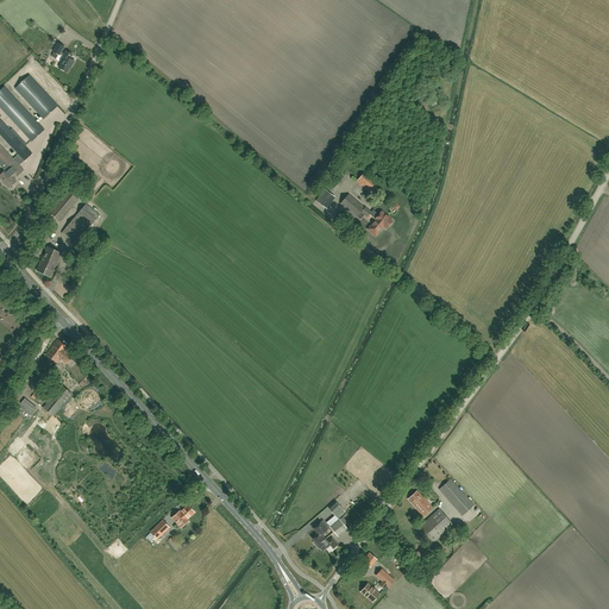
[(71,66),(74,61),(70,58),(73,55),(66,51),(64,55),(61,52),(64,48),(57,43),(52,51),(60,55),(63,56),(64,57),(58,68),(68,73),(71,66)]
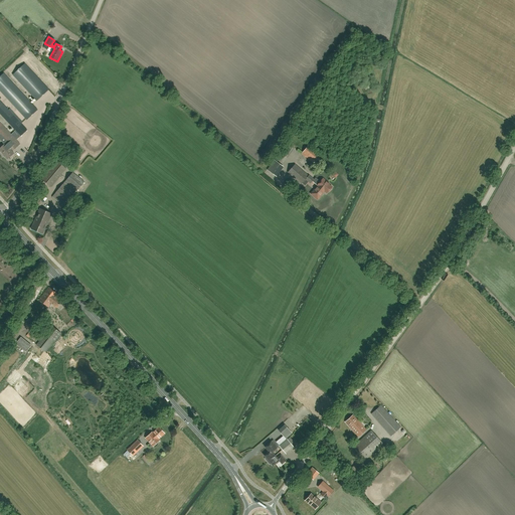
[(25,64),(13,75),(36,102),(48,91),(25,64)]
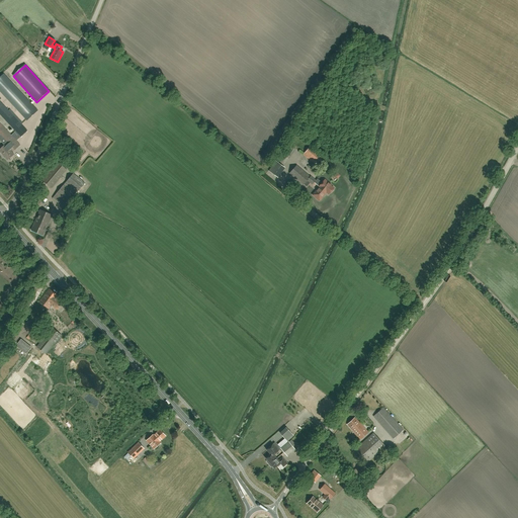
[(37,110),(4,75),(0,78),(0,90),(27,120),(37,110)]
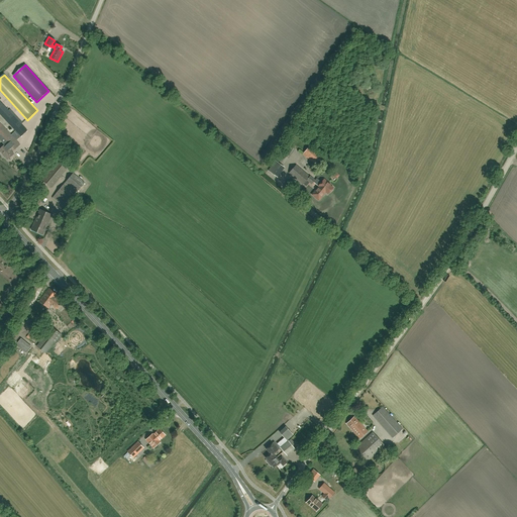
[(0,133),(9,143),(6,146),(4,145),(0,148),(0,151),(1,153),(2,152),(8,160),(14,154),(9,149),(12,146),(14,149),(20,144),(16,140),(27,130),(0,101),(0,114),(15,131),(11,135),(0,123),(0,133)]
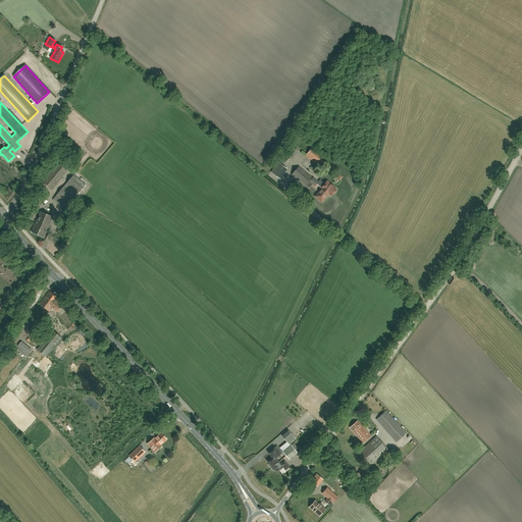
[(318,166),(325,157),(313,147),(306,156),(318,166)]
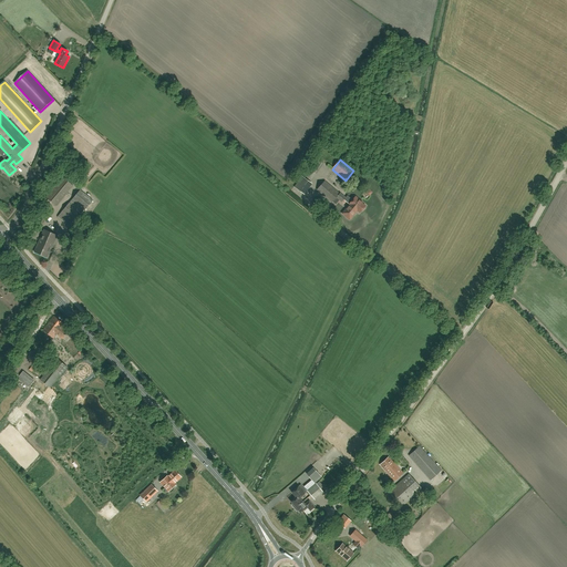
[(316,172),(318,174),(325,165),(321,162),(316,167),(319,169),(316,172)]
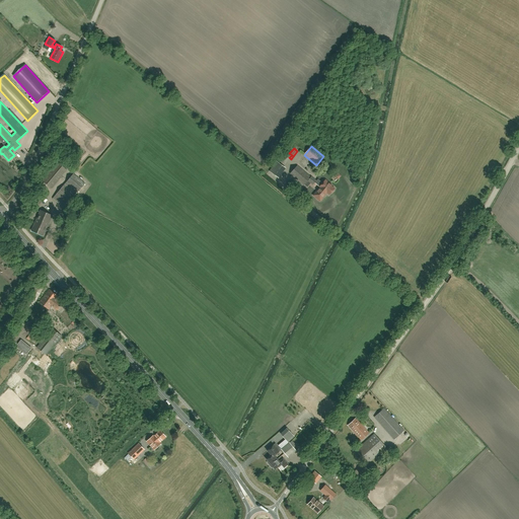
[(70,168),(76,161),(71,157),(66,164),(70,168)]
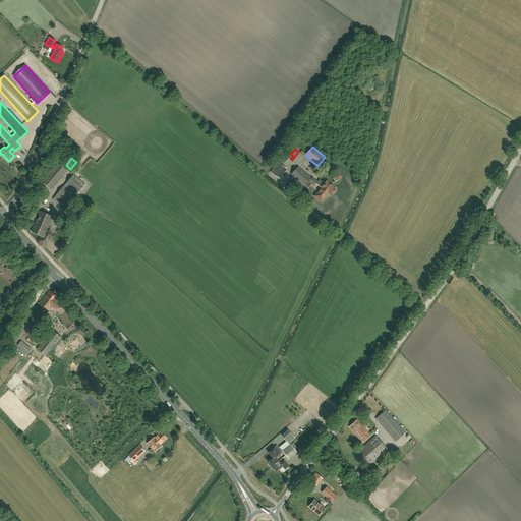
[(52,189),(67,171),(58,163),(43,181),(52,189)]
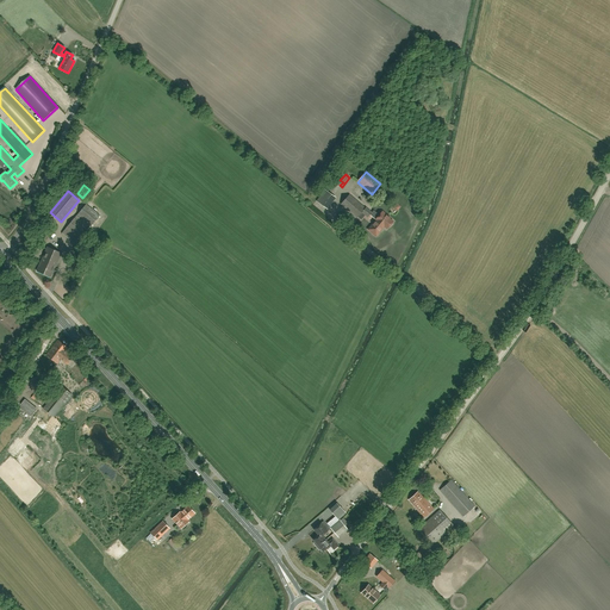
[(58,193),(51,201),(55,204),(62,197),(58,193)]
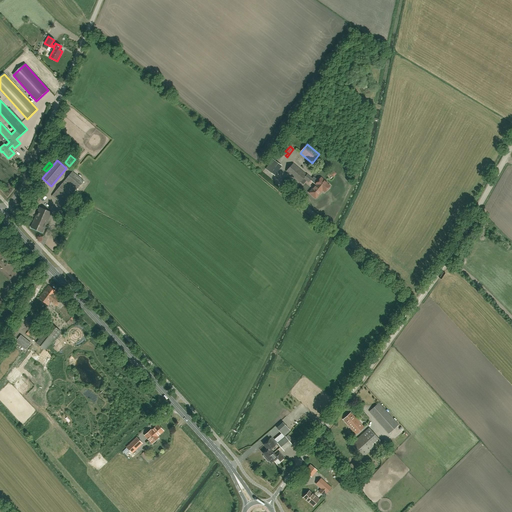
[(308,183),(312,178),(307,174),(306,175),(293,163),(286,171),(300,183),(304,179),(308,183)]
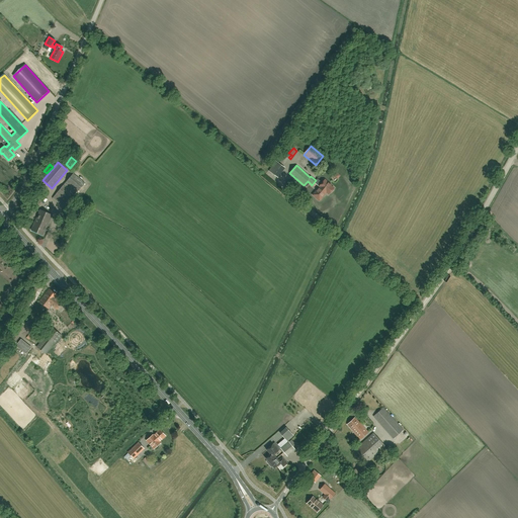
[(77,192),(87,180),(76,171),(66,182),(77,192)]
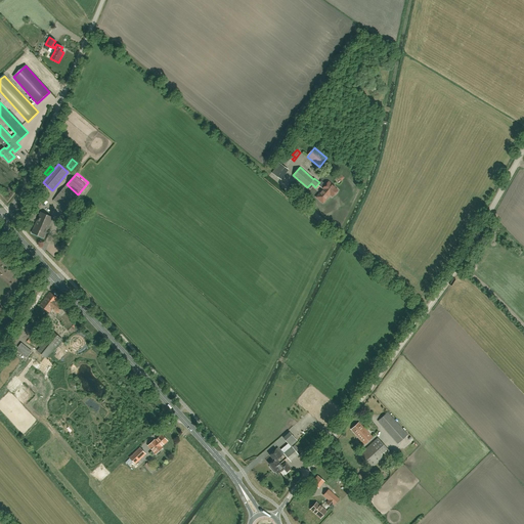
[(340,184),(346,178),(342,174),(336,180),(340,184)]
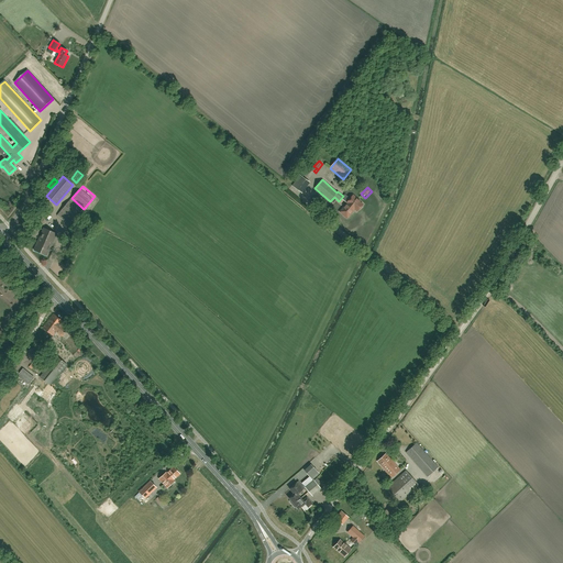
[(348,218),(354,210),(355,209),(357,211),(363,205),(360,202),(360,201),(353,196),(350,199),(344,195),(343,196),(341,199),(346,203),(340,212),(348,218)]
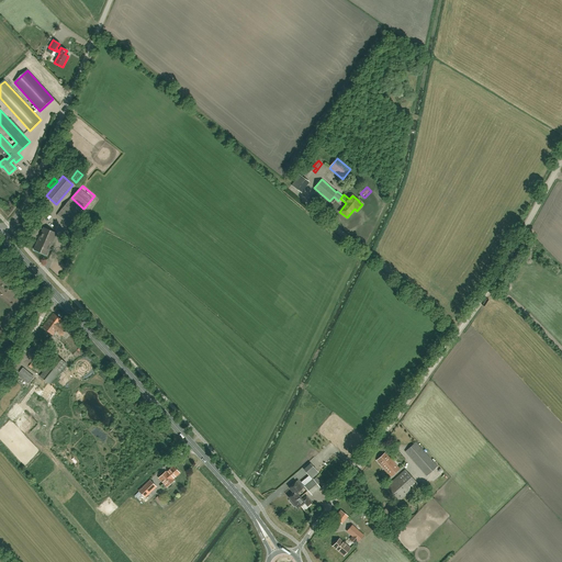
[(68,224),(79,212),(68,202),(57,215),(68,224)]
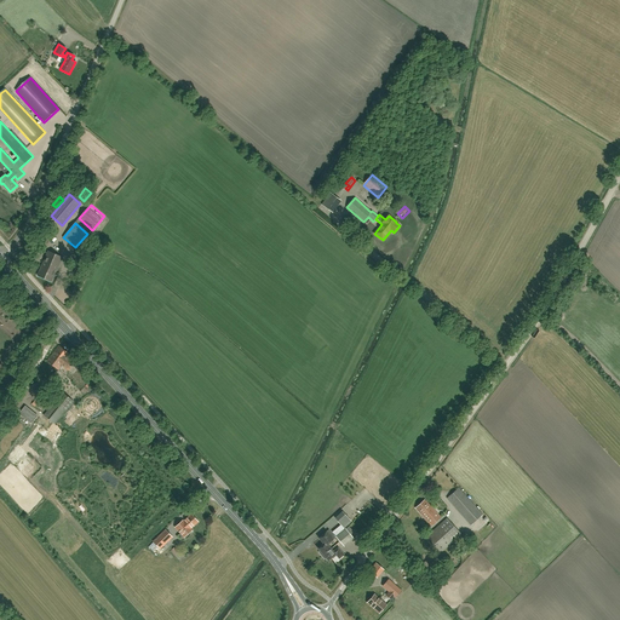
[(49,251),(44,263),(38,275),(52,281),(63,257),(49,251)]
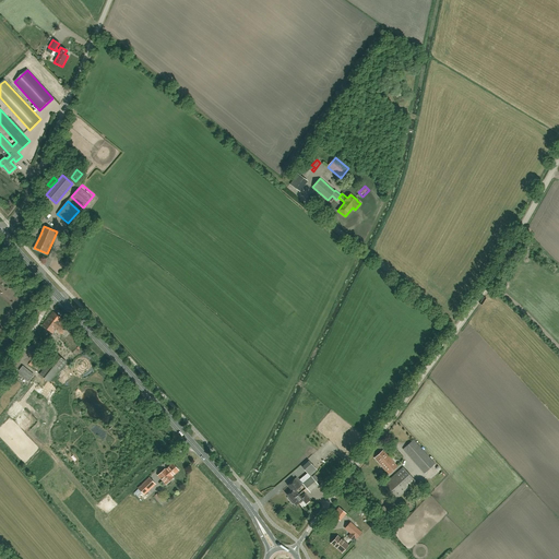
[(36,313),(43,305),(37,301),(32,311),(36,313)]
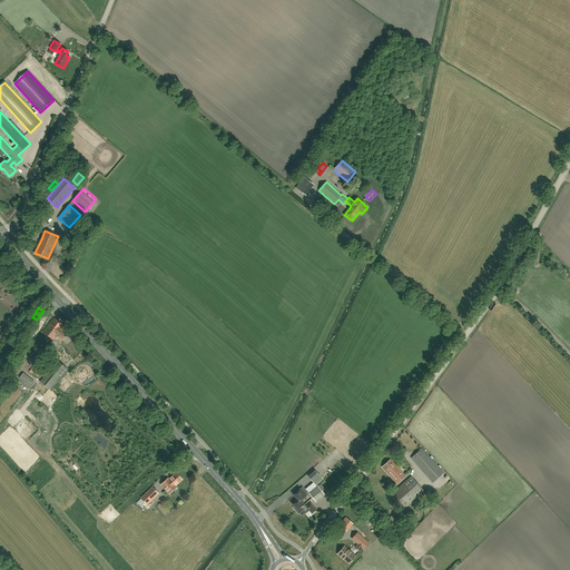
[(62,341),(68,334),(62,328),(65,326),(55,318),(43,332),(53,341),(57,335),(62,341)]
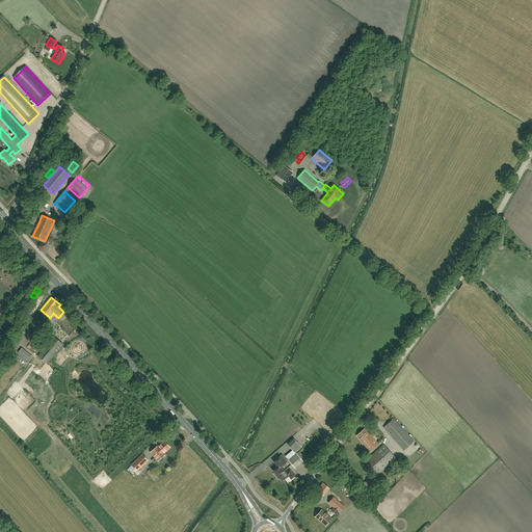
[(14,337),(20,327),(11,321),(5,331),(14,337)]
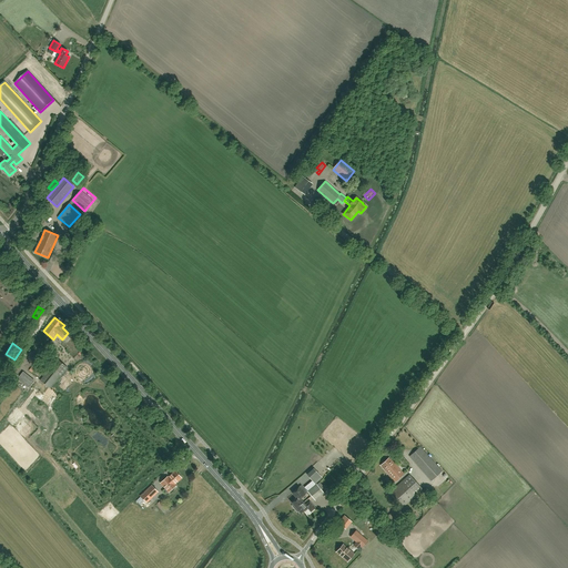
[(50,368),(41,381),(51,388),(68,367),(59,361),(52,371),(50,368)]
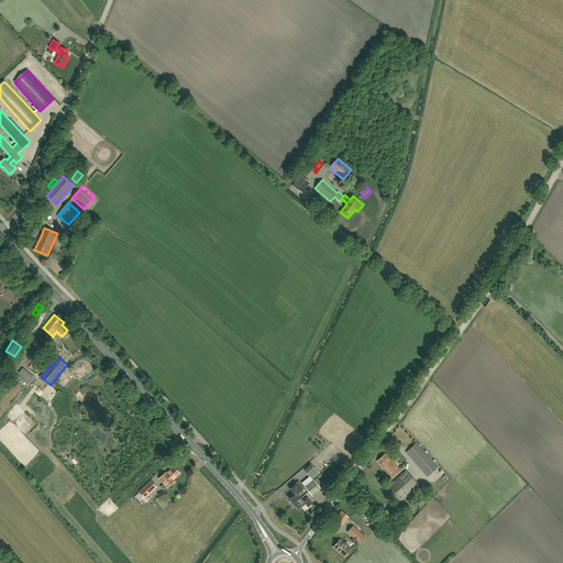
[(33,377),(23,370),(18,376),(26,383),(30,383),(33,377)]
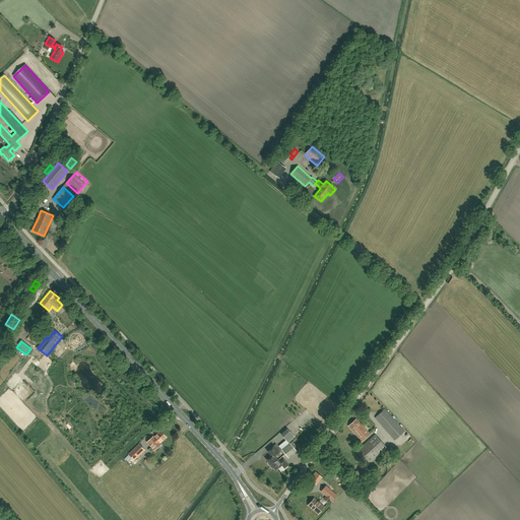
[(394,440),(404,432),(385,409),(375,418),(394,440)]
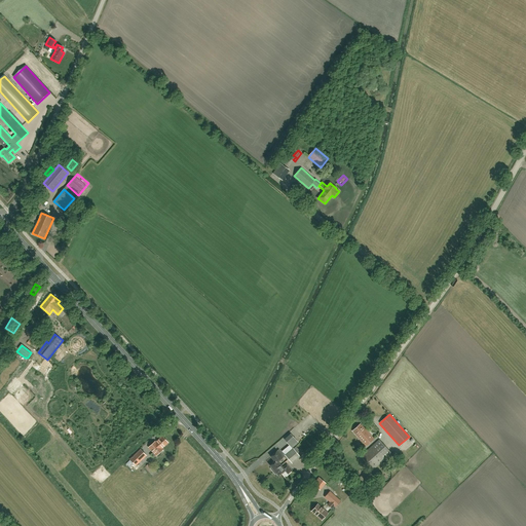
[(366,446),(374,439),(361,423),(352,431),(366,446)]
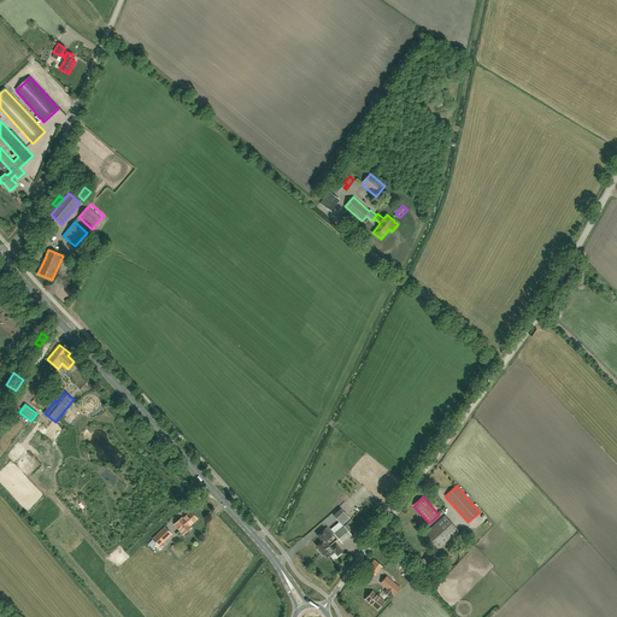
[(351,519),(345,512),(341,509),(334,516),(342,526),(351,519)]
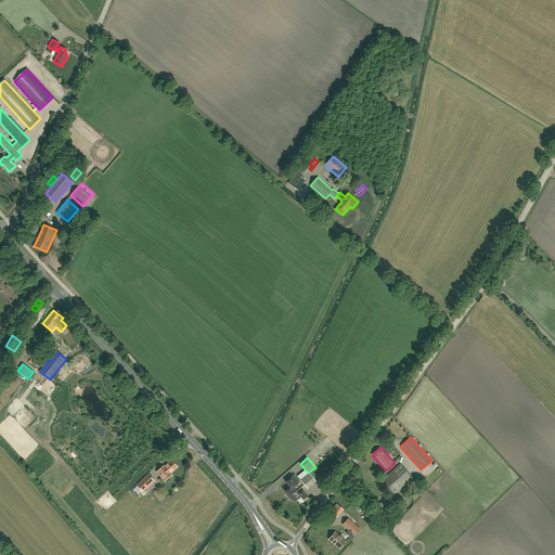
[(164,467),(164,466),(157,472),(165,480),(169,477),(168,475),(177,467),(171,461),(164,467)]
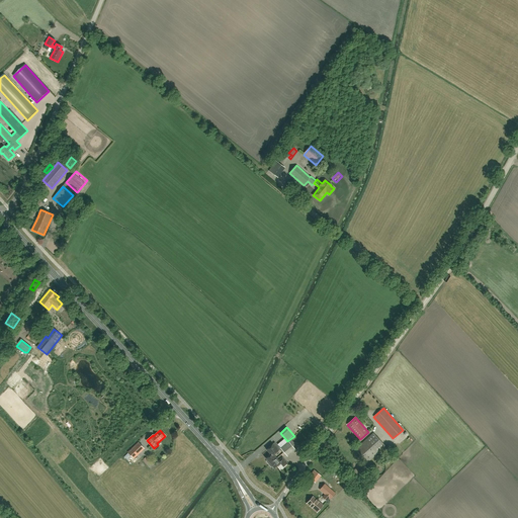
[(385,445),(373,433),(356,449),(368,462),(385,445)]
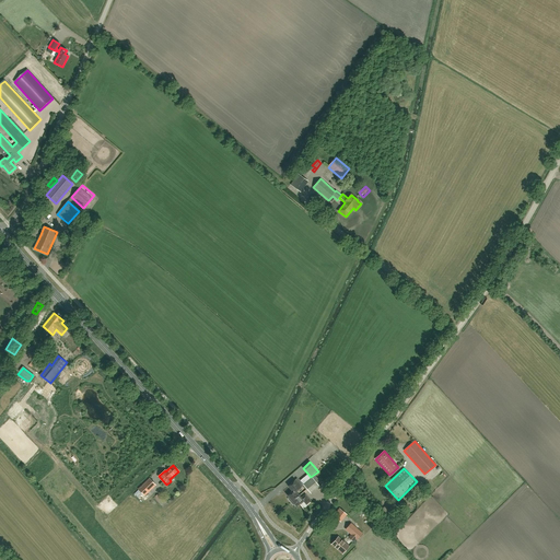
[(150,478),(147,481),(138,489),(144,496),(156,485),(150,478)]
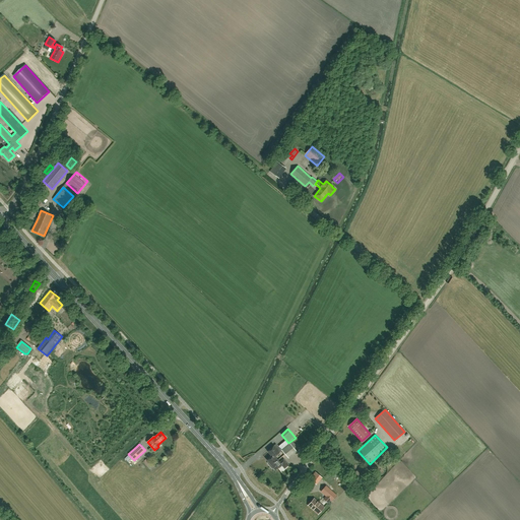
[(297,452),(289,444),(281,450),(288,458),(297,452)]
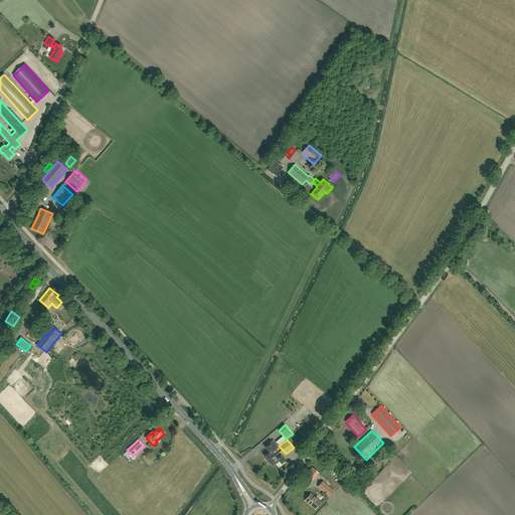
[(277,458),(273,453),(277,449),(279,447),(273,441),(272,442),(271,442),(265,447),(269,452),(267,453),(268,453),(264,456),(266,458),(265,458),(265,459),(270,465),(271,465),(271,464),(273,466),(276,463),(277,464),(279,462),(282,465),(286,461),(281,455),(277,458)]
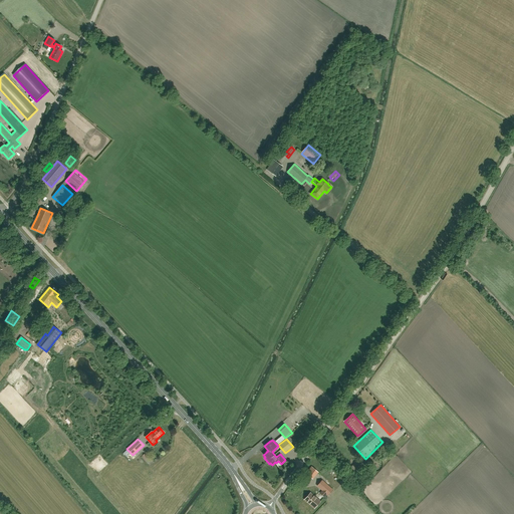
[(360,484),(366,478),(354,464),(347,470),(360,484)]
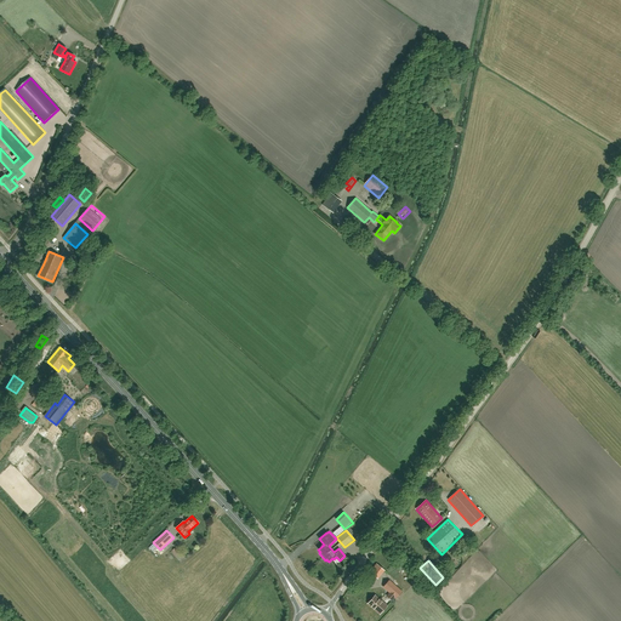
[(385,570),(382,568),(376,564),(370,573),(377,579),(385,570)]
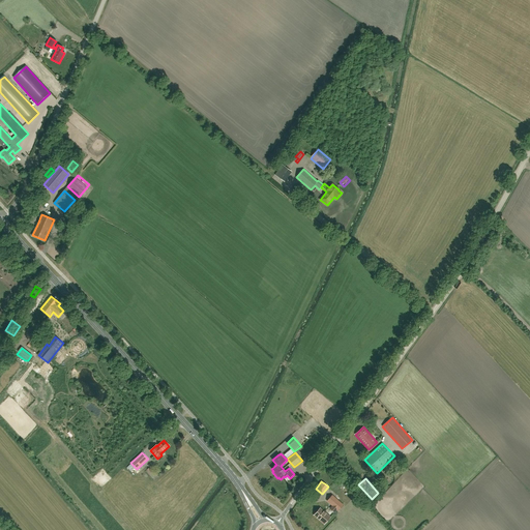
[(327,501),(333,506),(330,509),(334,512),(336,509),(339,510),(343,505),(332,496),(327,501)]
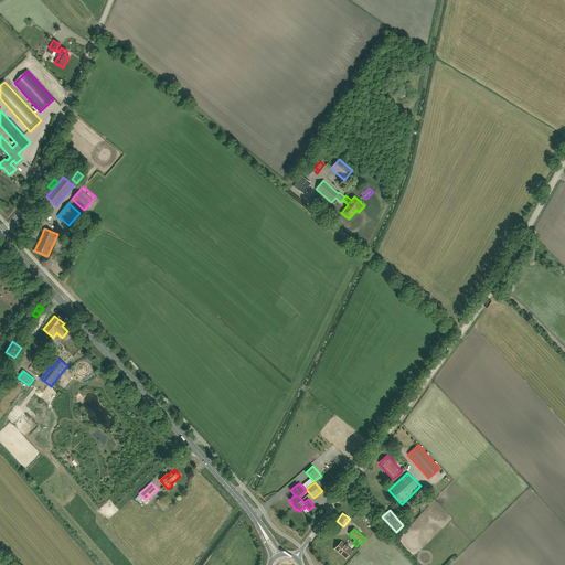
[(345,558),(352,552),(341,542),(334,550),(345,558)]
